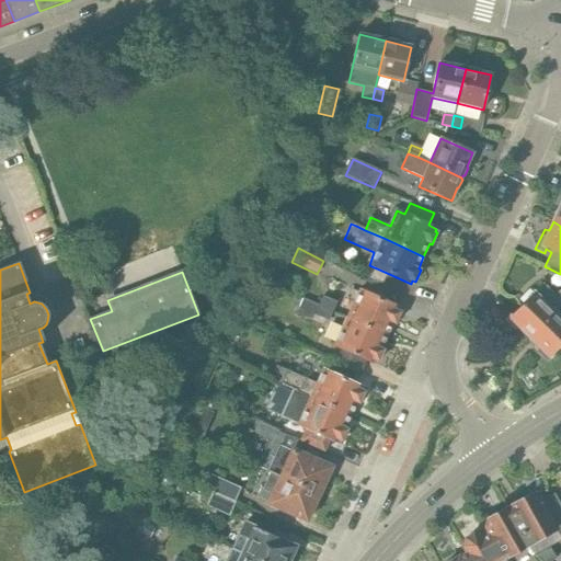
[(560,305),(560,293),(557,298),(542,284),(533,295),(529,290),(518,301),(522,305),(513,315),(512,313),(505,321),(515,331),(518,328),(529,339),(529,338),(553,313),(560,305)]
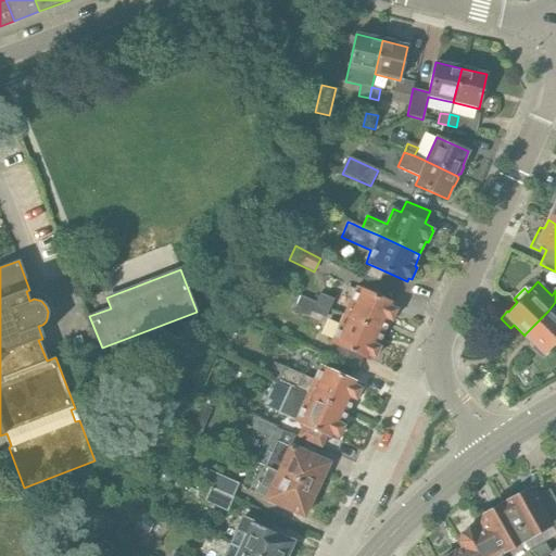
[(357,288),(344,315),(383,333),(390,320),(392,321),(397,310),(395,308),(396,305),(357,288)]
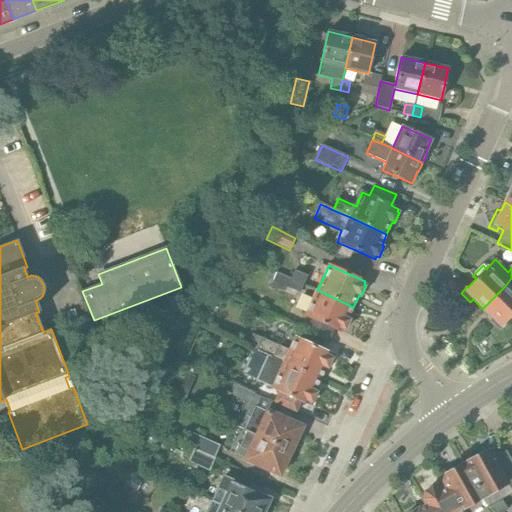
[(294,270),(290,279),(303,285),(307,276),(294,270)]
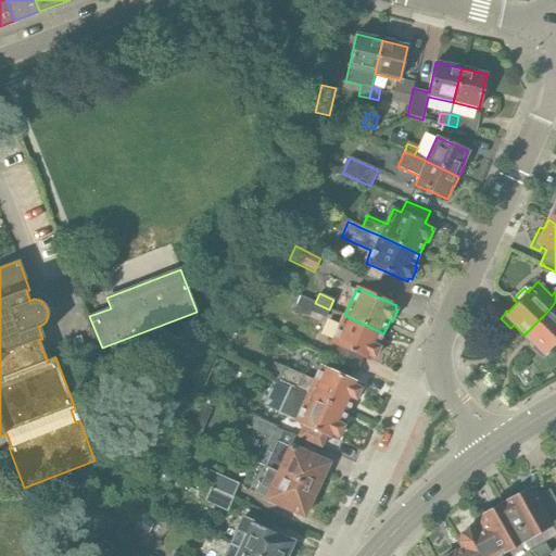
[(555,302),(548,311),(525,335),(532,342),(529,345),(542,358),(555,343),(555,302)]
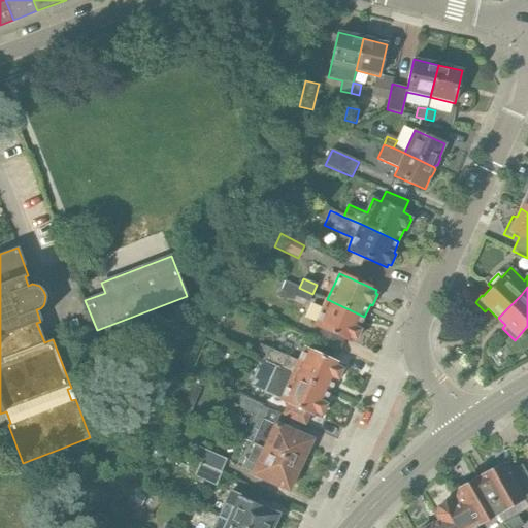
[(312,294),(299,288),(296,295),(309,301),(312,294)]
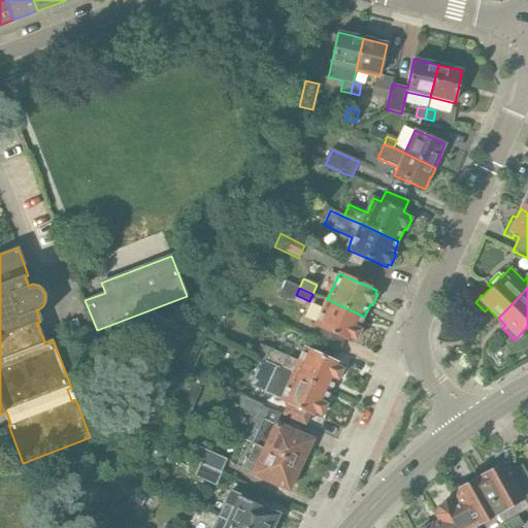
[(364,317),(327,299),(315,326),(353,343),(354,339),(356,340),(361,330),(359,329),(364,317)]
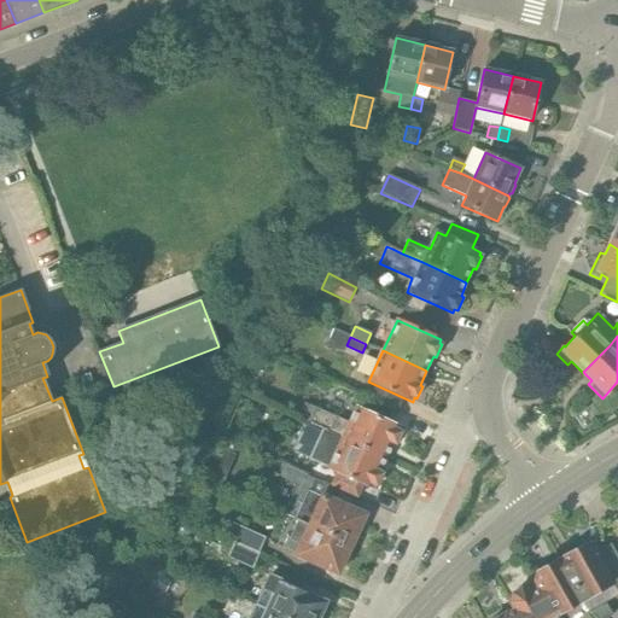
[(258,385),(268,363),(257,359),(248,380),(258,385)]
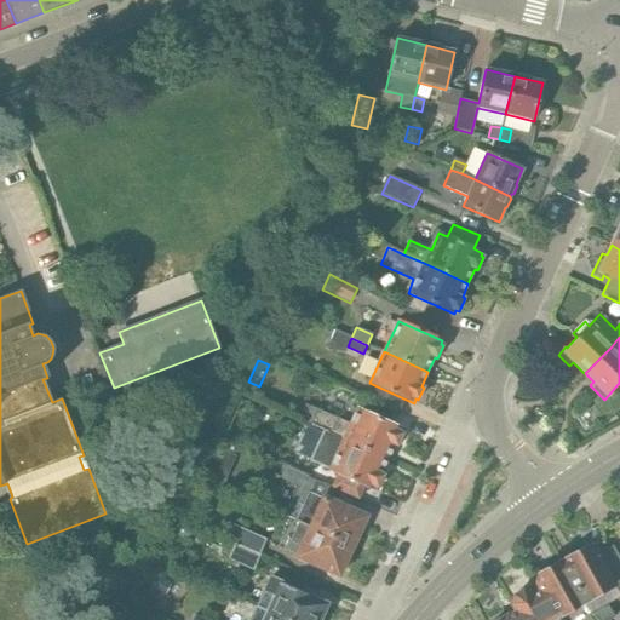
[(328,431),(388,459),(394,446),(397,447),(403,434),(400,432),(402,429),(356,408),(349,423),(306,405),(300,419),(328,431)]
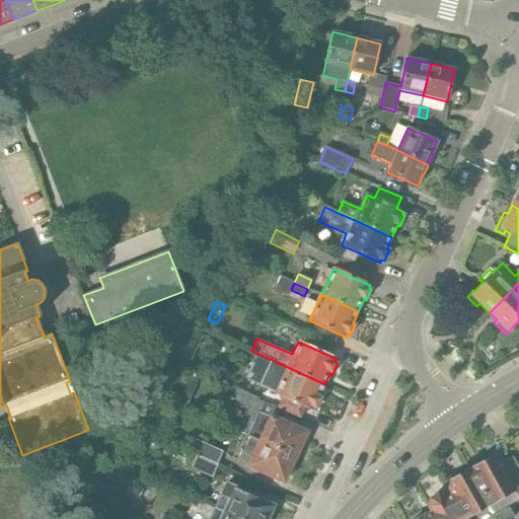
[(300,418),(305,406),(312,410),(314,408),(316,409),(321,398),(318,396),(324,384),(275,361),(263,387),(283,396),(278,408),(300,418)]
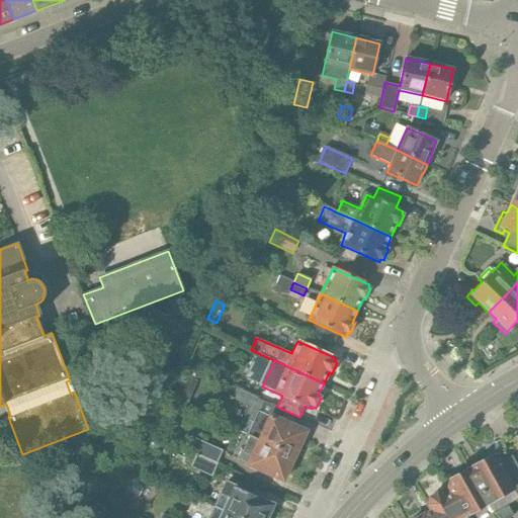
[(178,375),(173,386),(193,396),(198,384),(178,375)]
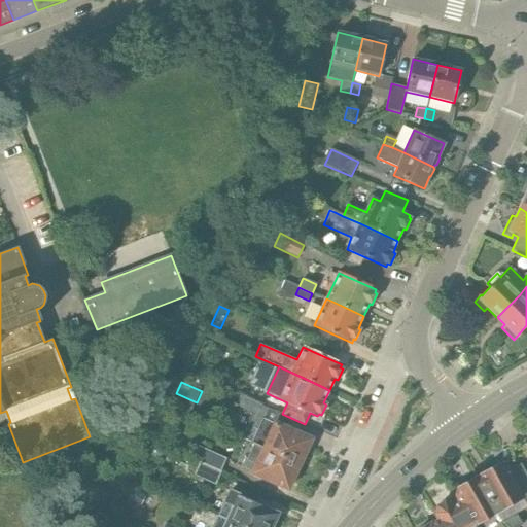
[(256,443),(299,462),(310,438),(276,423),(279,413),(242,395),(237,407),(251,414),(246,425),(256,430),(252,441),(256,443)]
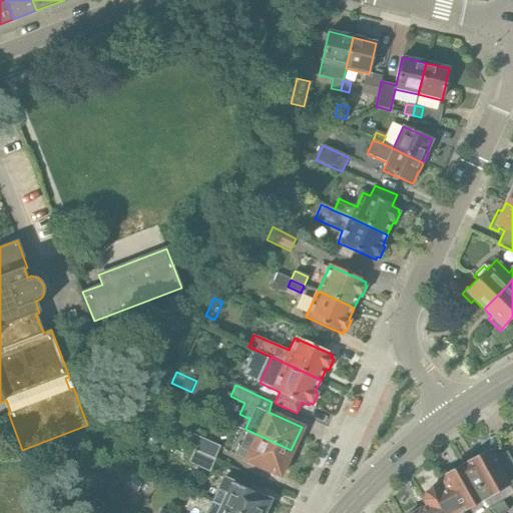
[(291,450),(249,431),(241,447),(238,446),(235,454),(246,459),(246,460),(280,475),(291,450)]
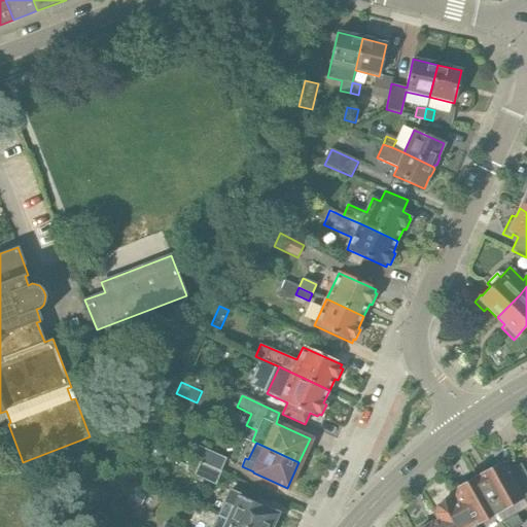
[(164,451),(152,445),(151,445),(146,456),(147,456),(159,461),(164,451)]
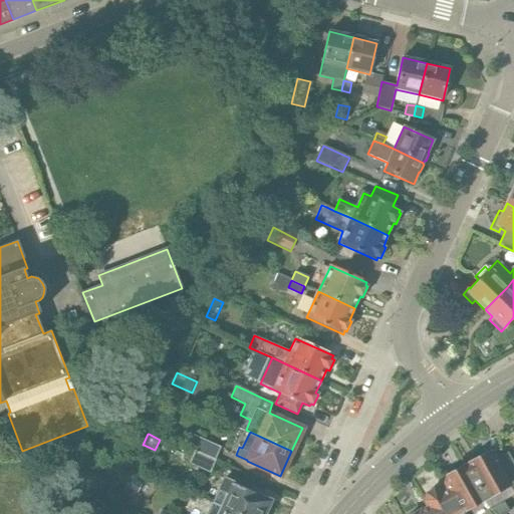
[(189,446),(195,449),(215,459),(221,448),(194,436),(189,446)]
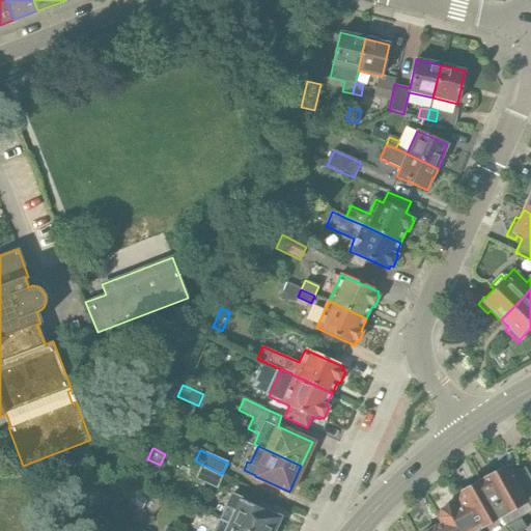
[(223,474),(222,474),(201,464),(195,478),(217,488),(223,474)]
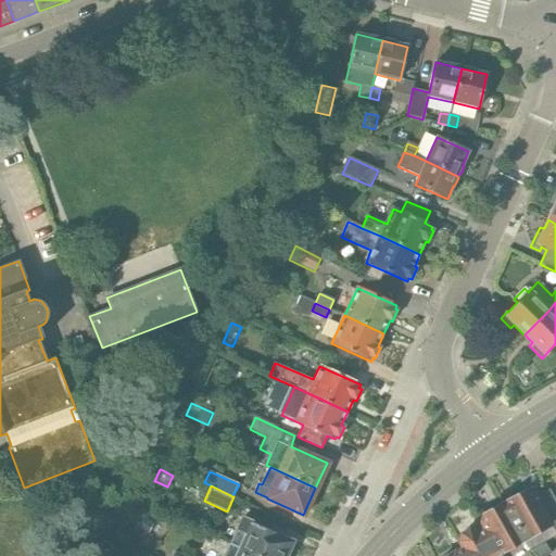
[(503,504),(522,539),(529,550),(535,555),(545,555),(551,554),(544,542),(555,535),(555,501),(551,490),(536,497),(534,494),(525,491),(503,504)]
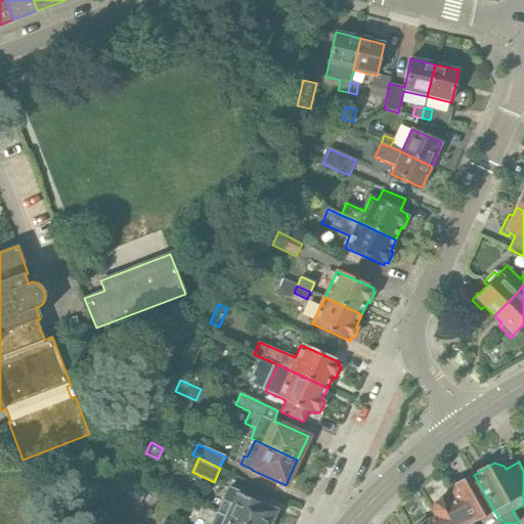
[(492,508),(474,475),(456,484),(454,493),(457,499),(459,499),(471,521),(492,508)]
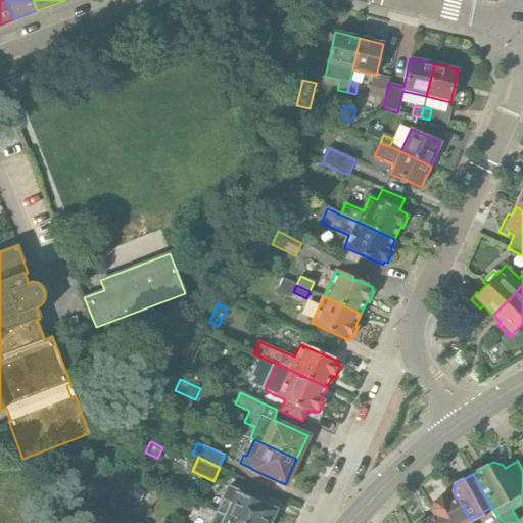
[(127,495),(139,501),(146,484),(135,479),(133,478),(126,494),(127,495)]
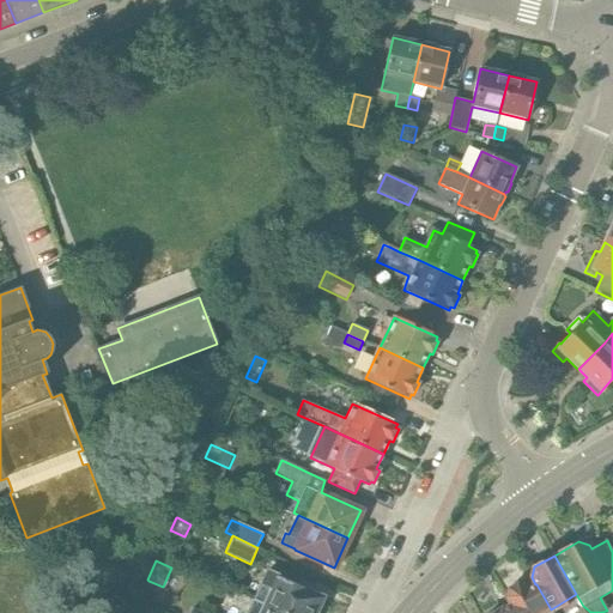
[(267,571),(254,601),(279,612),(313,612),(321,596),(267,571)]
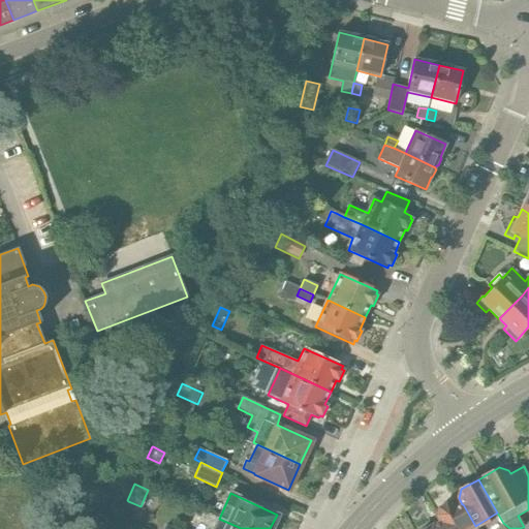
[(463,504),(462,504),(456,507),(455,506),(447,504),(439,508),(437,517),(440,523),(442,522),(445,528),(476,528),(475,526),(463,504)]
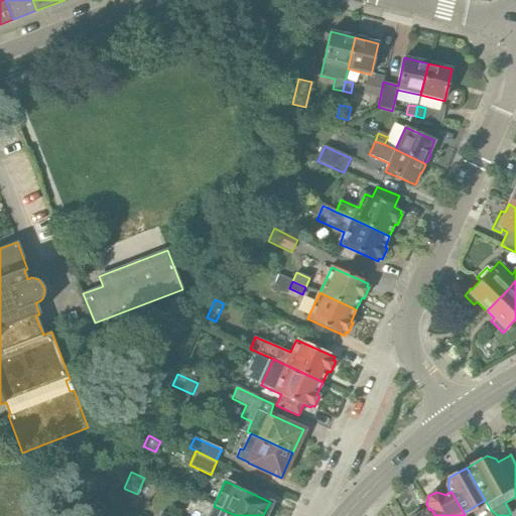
[(235,515),(214,506),(209,515),(235,515)]
